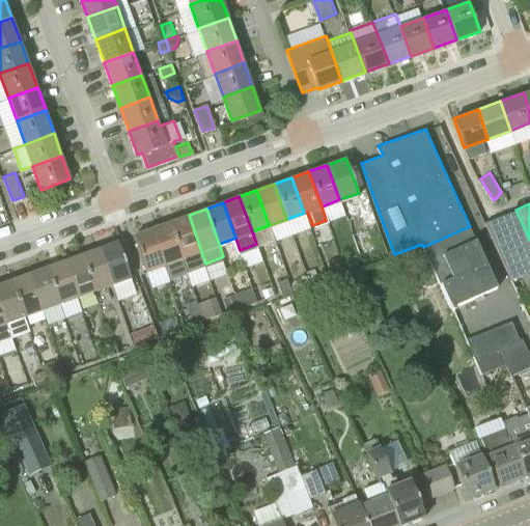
[(529,240),(515,210),(485,221),(510,279),(522,274),(529,293),(529,240)]
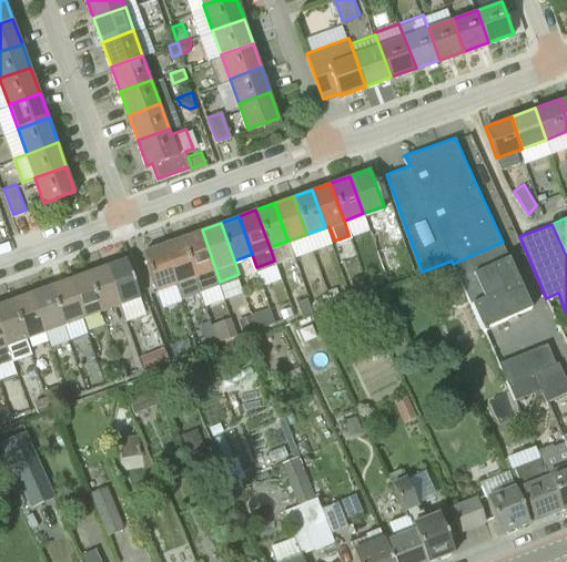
[(220,282),(202,230),(182,237),(201,288),(220,282)]
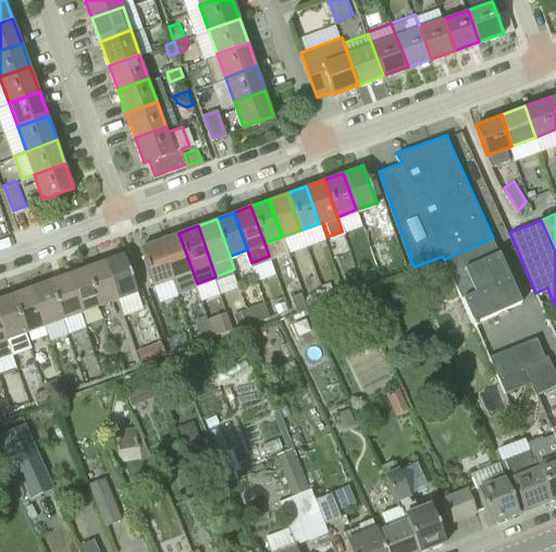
[(197,283),(178,233),(160,240),(174,276),(178,289),(197,283)]
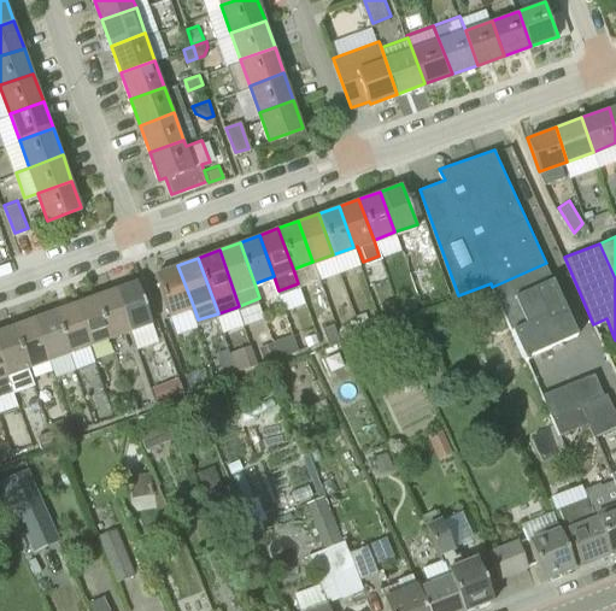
[(546,263),(492,287),(514,334),(522,352),(523,356),(578,333),(546,263)]
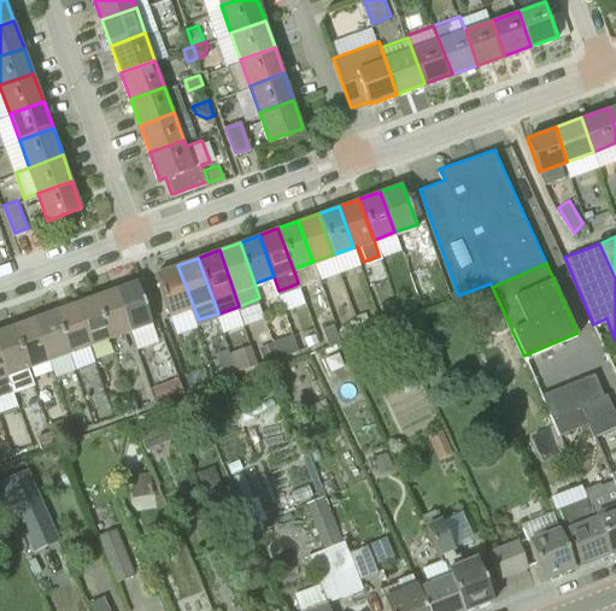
[(193,305),(177,265),(156,272),(170,313),(193,305)]
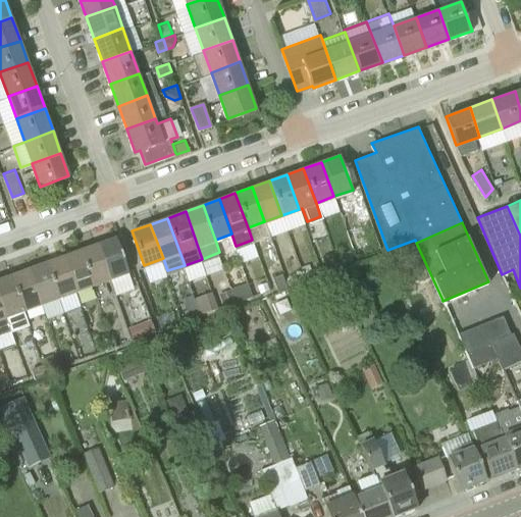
[(116,237),(99,243),(112,277),(128,271),(116,237)]
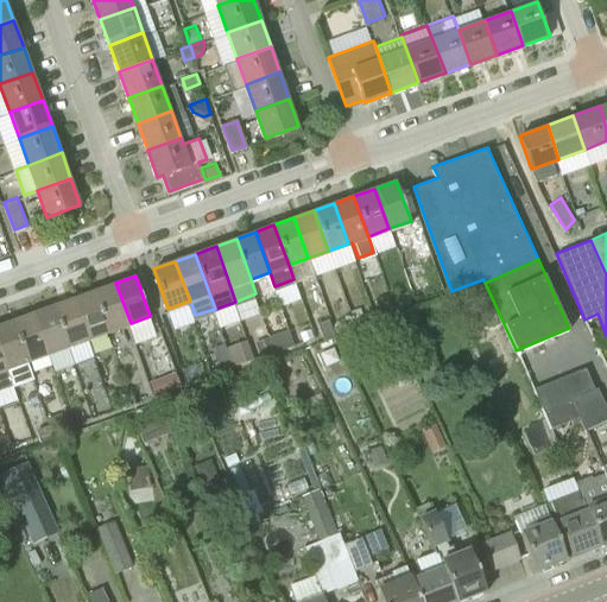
[(131,323),(115,283),(94,290),(108,331),(131,323)]
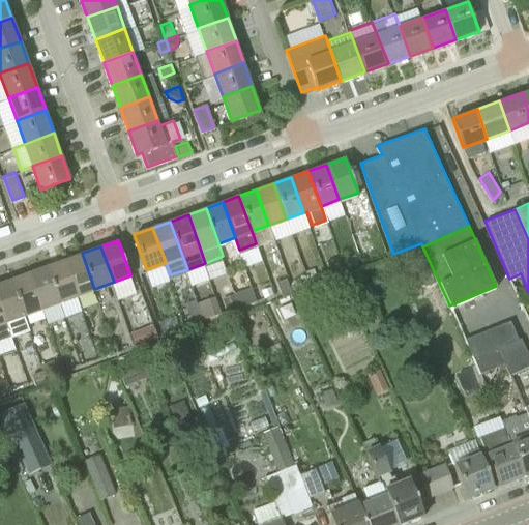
[(355,252),(341,257),(344,265),(358,260),(355,252)]
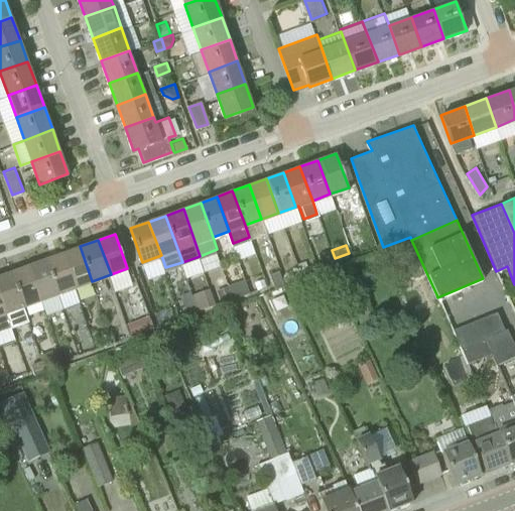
[(92,281),(80,246),(63,252),(76,286),(92,281)]
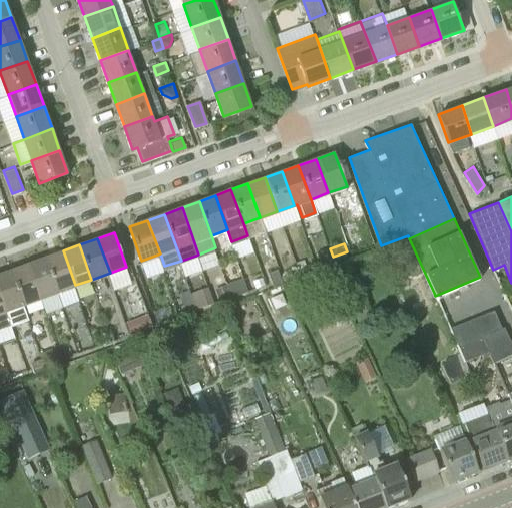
[(334,258),(333,257),(330,248),(329,244),(316,249),(320,263),(334,258)]
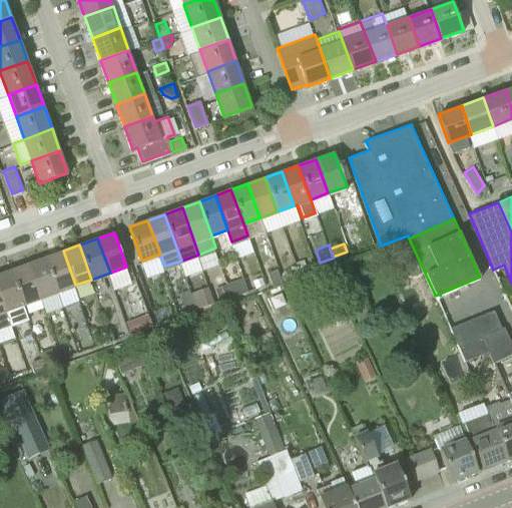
[(75,285),(63,250),(44,258),(58,292),(75,285)]
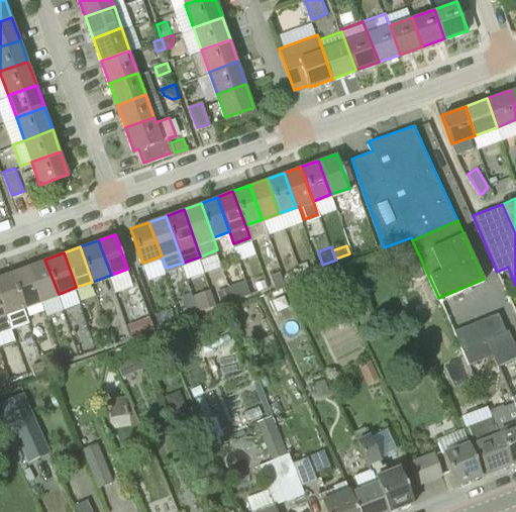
[(59,294),(44,260),(27,266),(40,300),(59,294)]
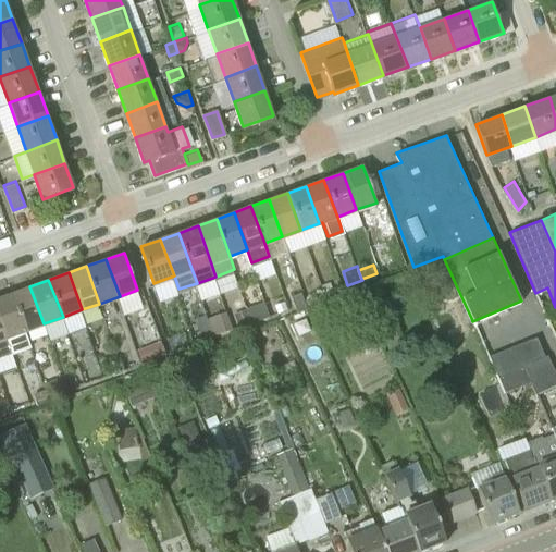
[(321,283),(324,292),(333,289),(330,280),(321,283)]
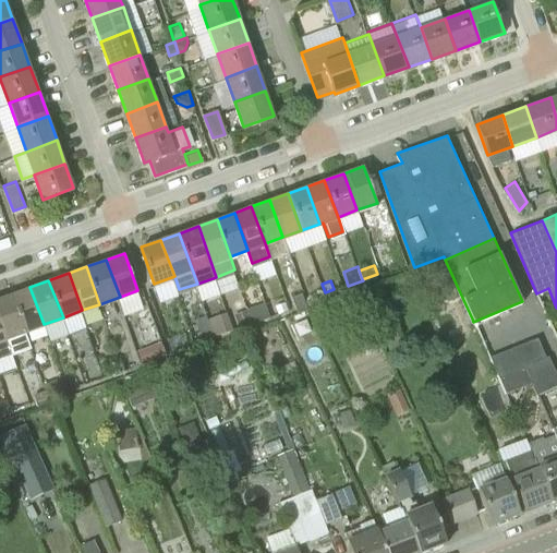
[(44,324),(29,287),(11,293),(25,331),(44,324)]
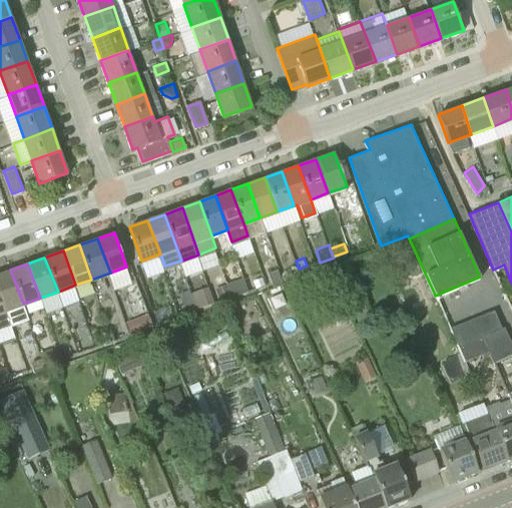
[(283,281),(277,266),(269,270),(274,284),(283,281)]
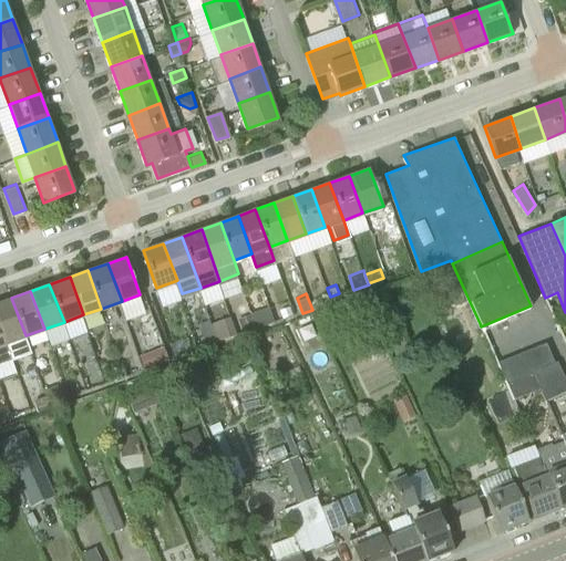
[(31,351),(26,335),(11,298),(0,301),(0,323),(7,342),(13,357),(31,351)]
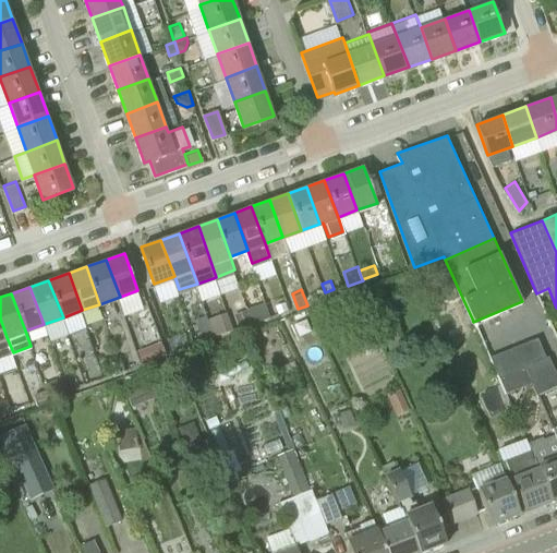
[(286,302),(285,298),(275,301),(278,310),(288,307),(286,302)]
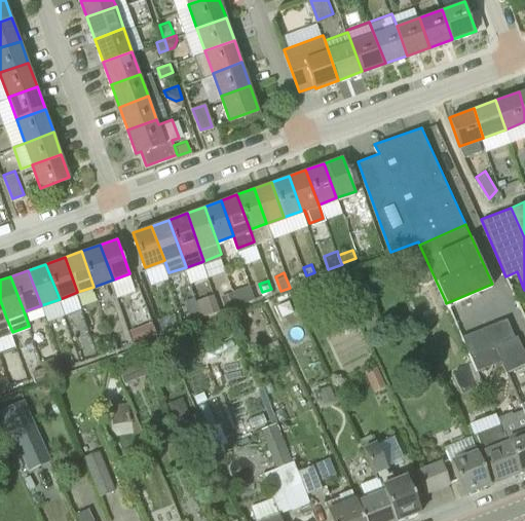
[(250,282),(232,288),(237,302),(254,296),(250,282)]
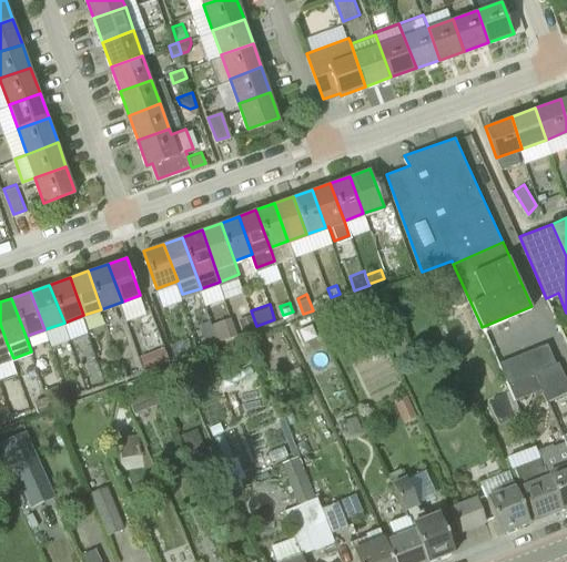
[(474,327),(481,324),(473,307),(466,310),(474,327)]
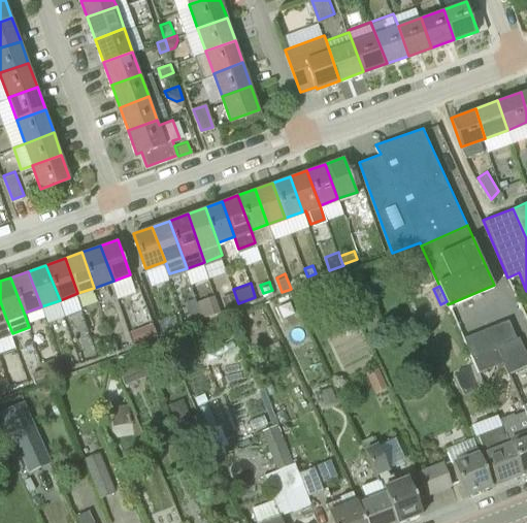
[(233,290),(221,294),(226,306),(237,302),(233,290)]
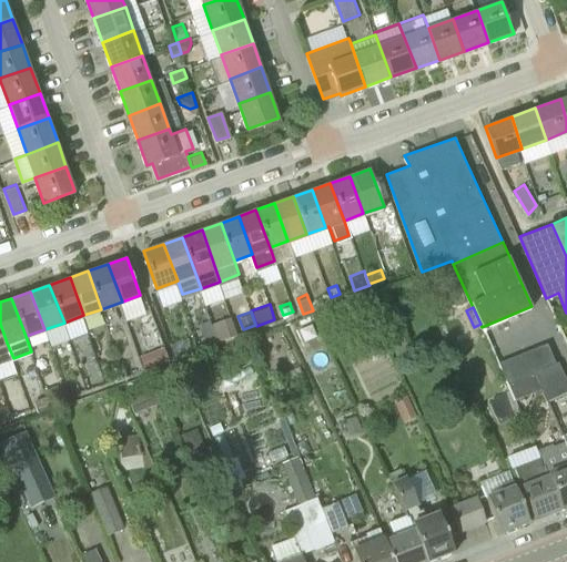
[(238,333),(231,314),(211,322),(218,339),(238,333)]
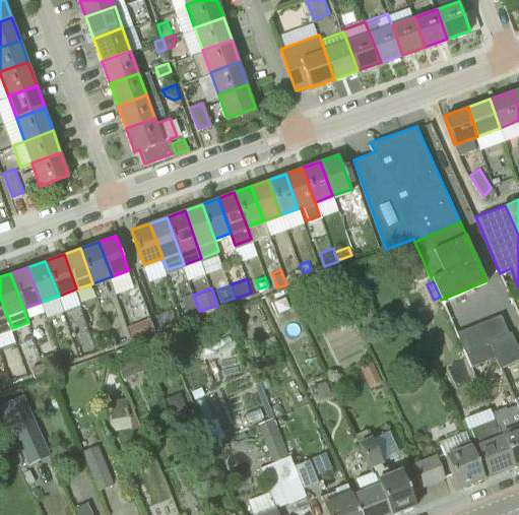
[(0,332),(11,328),(6,314),(0,297),(0,332)]
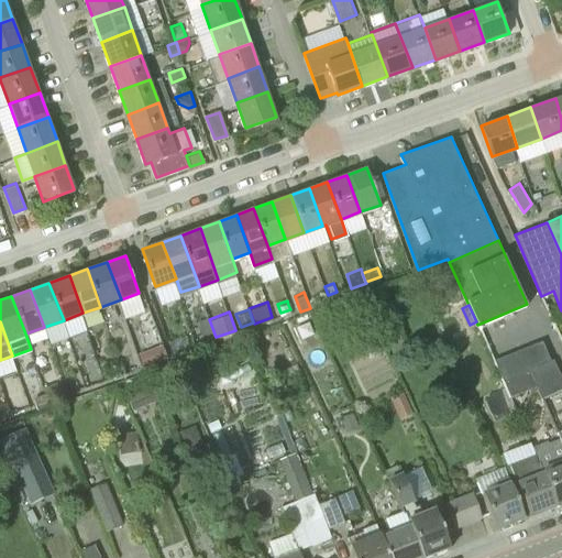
[(200,329),(205,340),(216,336),(211,326),(200,329)]
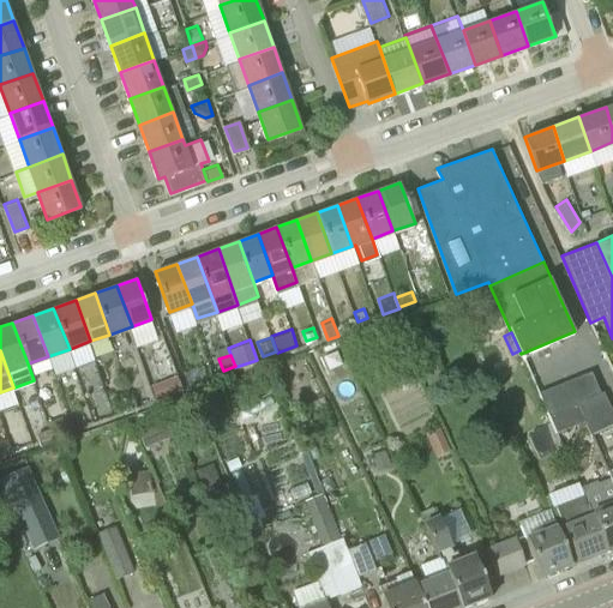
[(188,371),(192,380),(206,375),(202,366),(188,371)]
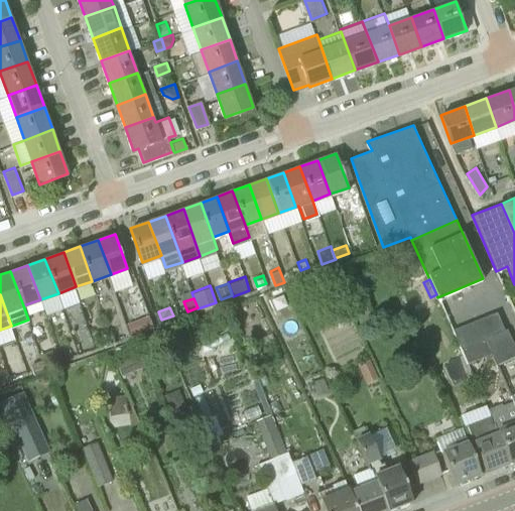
[(486,337),(505,329),(497,310),(453,330),(461,347),(486,337)]
